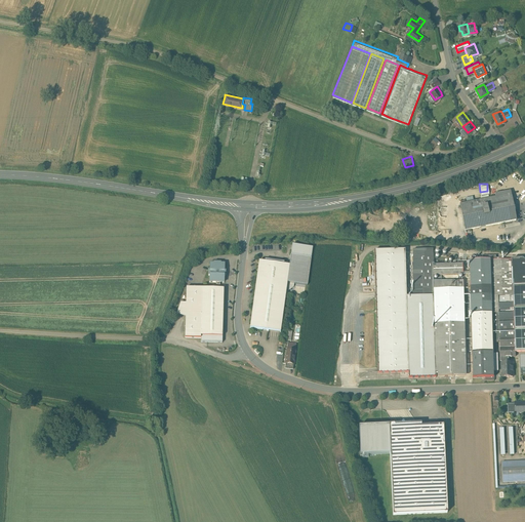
[(490,196),(460,202),(466,228),(471,227),(516,217),(511,192),(495,195),(494,195),(490,196)]
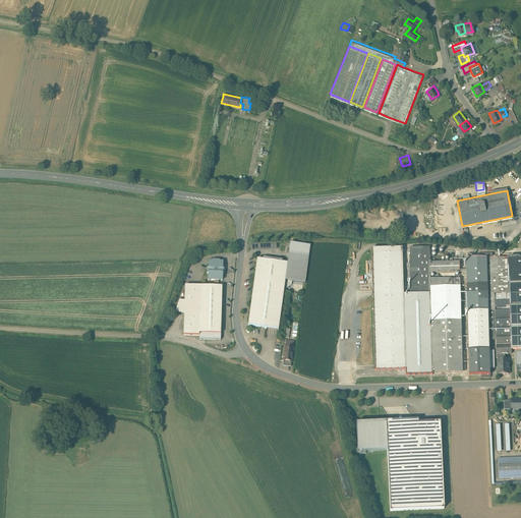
[(310,243),(290,240),(288,253),(287,261),(285,278),(284,285),(287,285),(291,282),(292,278),(305,280),(310,243)]
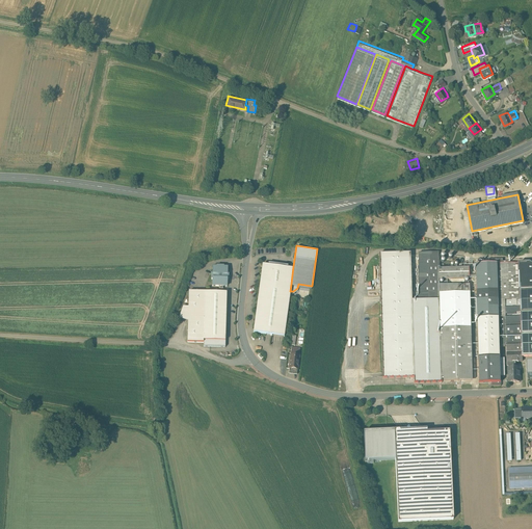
[(439,249),(418,249),(419,298),(439,297),(439,292),(439,283),(440,283),(439,276),(439,266),(439,249)]
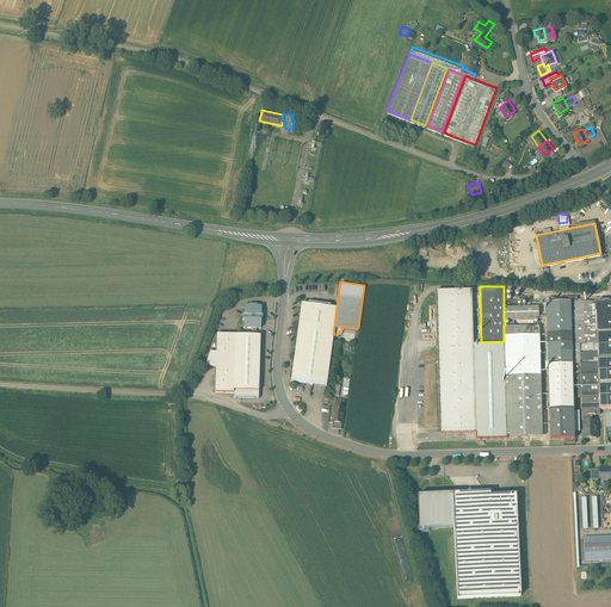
[(471,287),(436,289),(439,432),(475,431),(473,342),(471,287)]
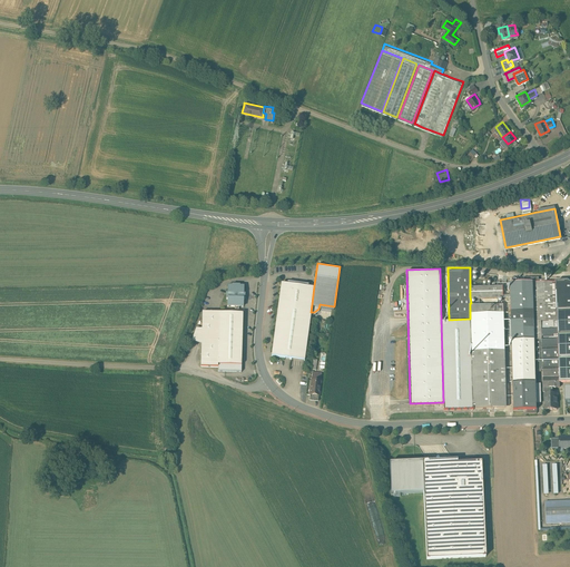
[(288,280),(288,282),(282,281),(281,283),(275,330),(272,353),(288,355),(292,357),(292,355),(304,358),(311,312),(312,304),(314,285),(307,284),(307,283),(308,283),(308,282),(298,281),(287,279),(287,280),(288,280)]
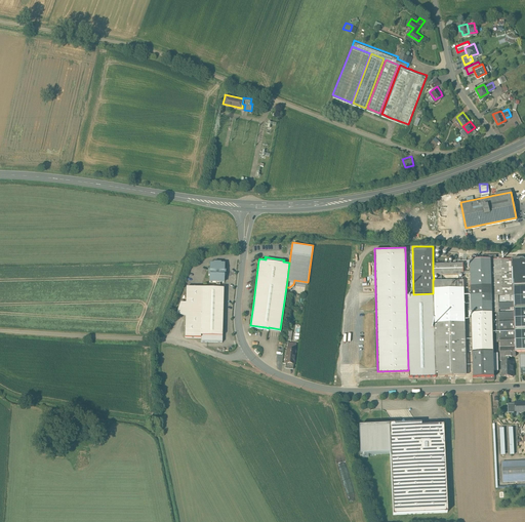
[(491,257),(469,258),(471,311),(492,310),(499,310),(499,333),(493,333),(493,339),(498,339),(498,337),(499,337),(500,354),(509,354),(516,354),(516,350),(515,346),(519,345),(519,338),(518,338),(518,336),(515,336),(515,328),(514,306),(514,284),(513,273),(518,273),(518,269),(513,269),(513,256),(491,257)]
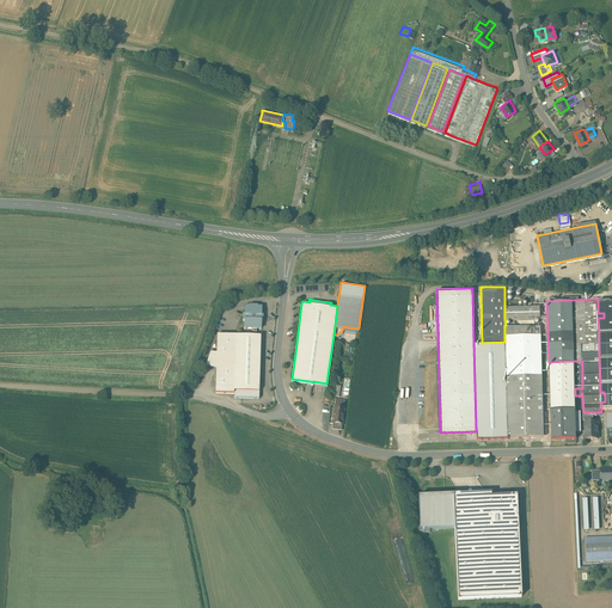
[(611,300),(610,299),(598,299),(598,313),(604,313),(604,318),(598,318),(599,331),(611,330),(611,300)]
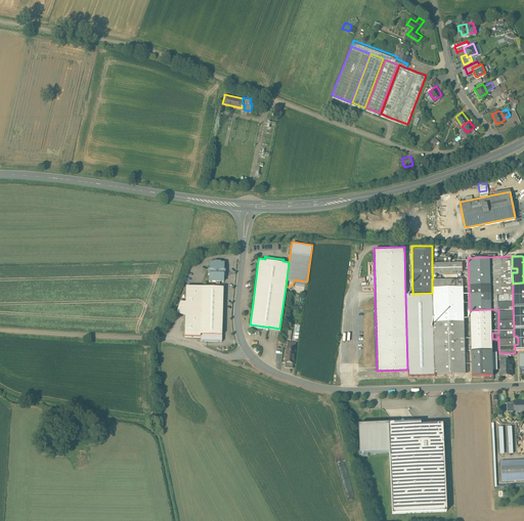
[(224,267),(224,261),(220,261),(220,259),(214,259),(214,260),(210,260),(210,267),(209,267),(209,272),(210,272),(209,278),(216,278),(220,278),(223,279),(223,272),(224,272),(225,267),(224,267)]
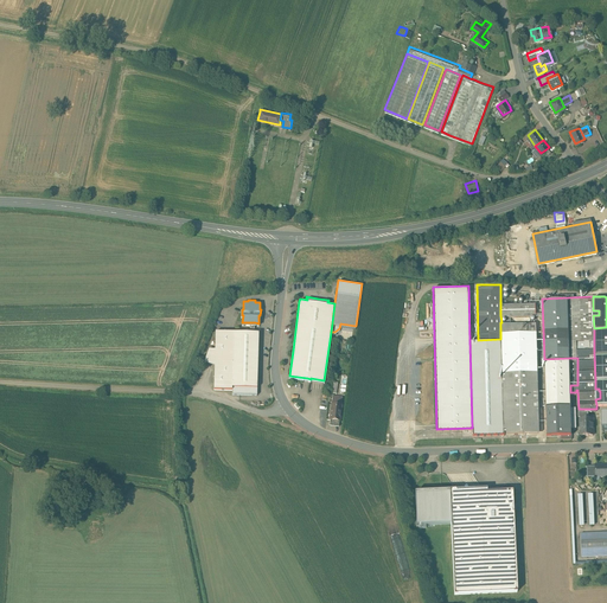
[(500,303),(500,315),(535,315),(535,302),(500,303)]
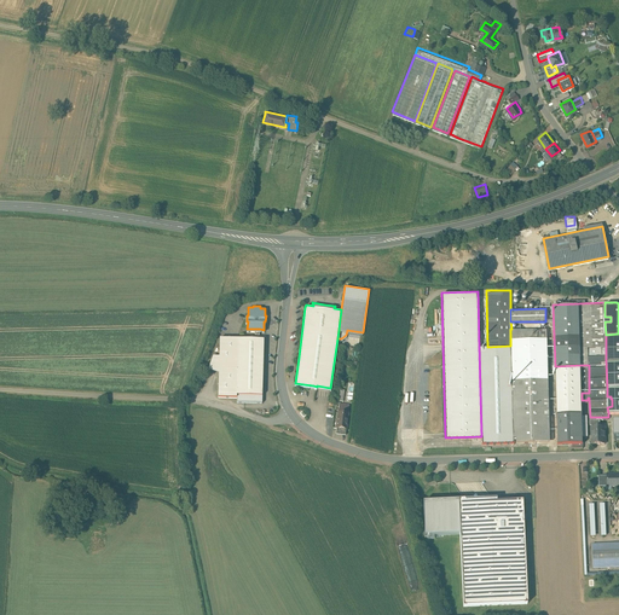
[(512,329),(510,329),(510,340),(547,338),(545,329),(512,329)]
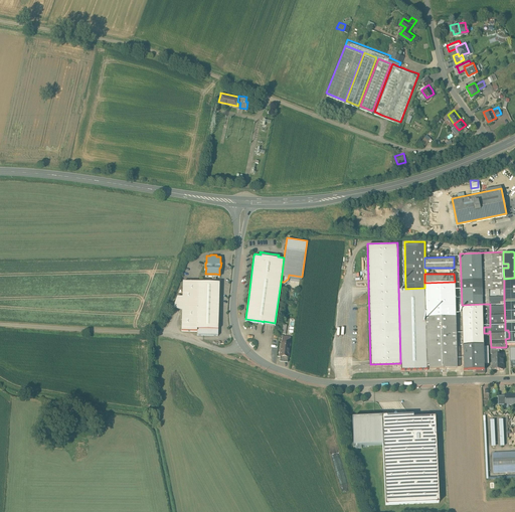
[(514,278),(504,279),(504,300),(514,299),(514,278)]
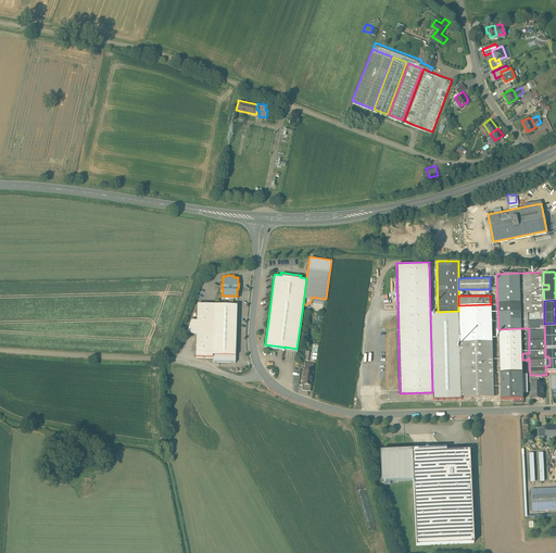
[(228,302),(214,302),(198,302),(197,318),(197,334),(196,355),(213,355),(213,353),(236,353),(237,303),(232,302),(228,302)]
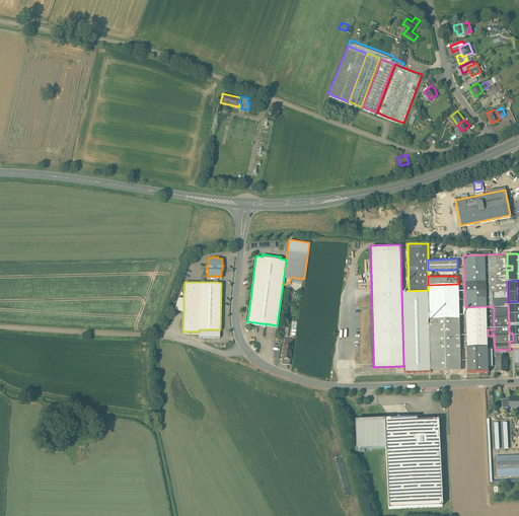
[(458,284),(428,285),(428,290),(430,318),(430,368),(460,367),(458,284)]
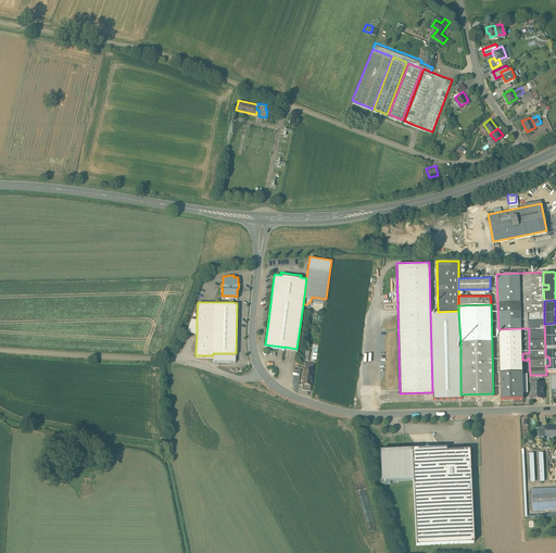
[(460,394),(458,311),(438,312),(430,312),(432,392),(433,398),(462,398),(460,394)]
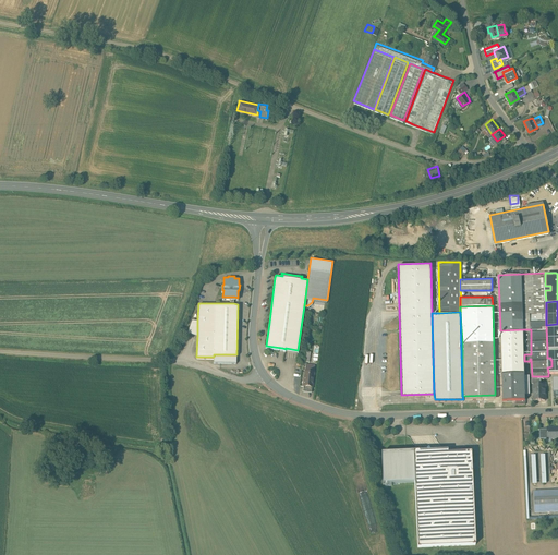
[(197,335),(197,320),(192,320),(187,330),(197,335)]
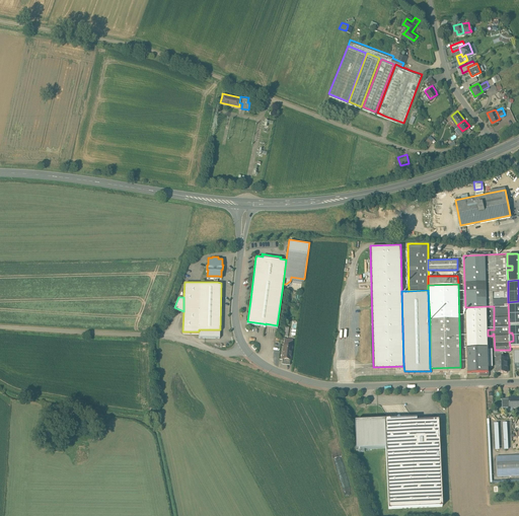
[(518,301),(508,302),(509,324),(518,323),(518,301)]
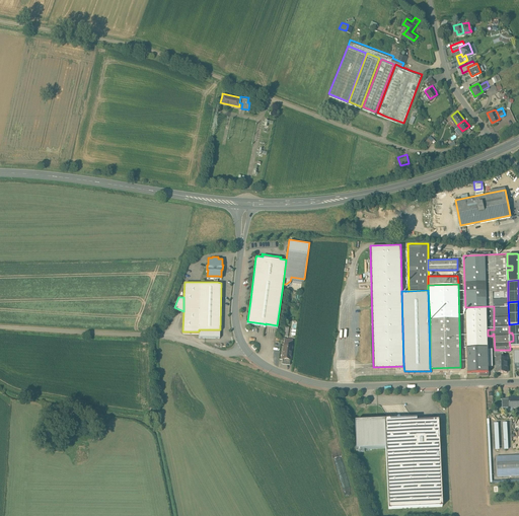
[(488,329),(487,306),(465,307),(466,346),(488,345),(488,336),(488,329)]
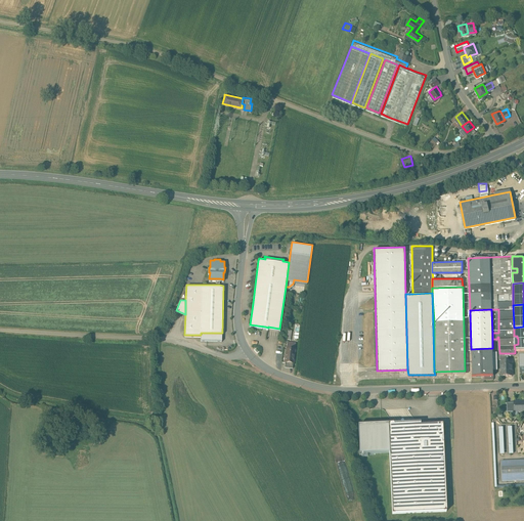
[(523,327),(514,328),(514,336),(517,336),(517,338),(518,338),(518,344),(514,345),(515,349),(523,348),(523,327)]
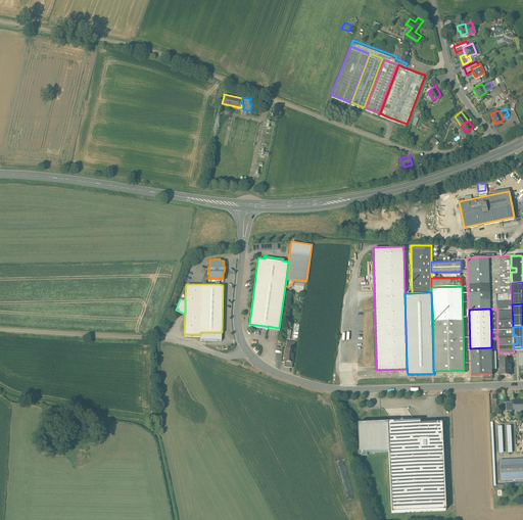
[(286,346),(284,360),(293,361),(294,347),(286,346)]
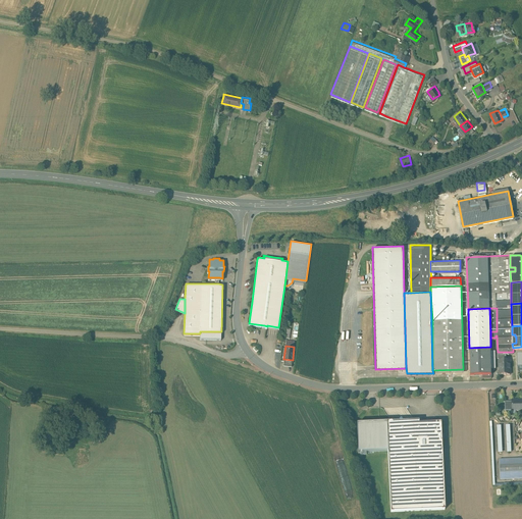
[(490,347),(469,348),(470,373),(482,373),(491,372),(491,366),(490,349),(490,347)]
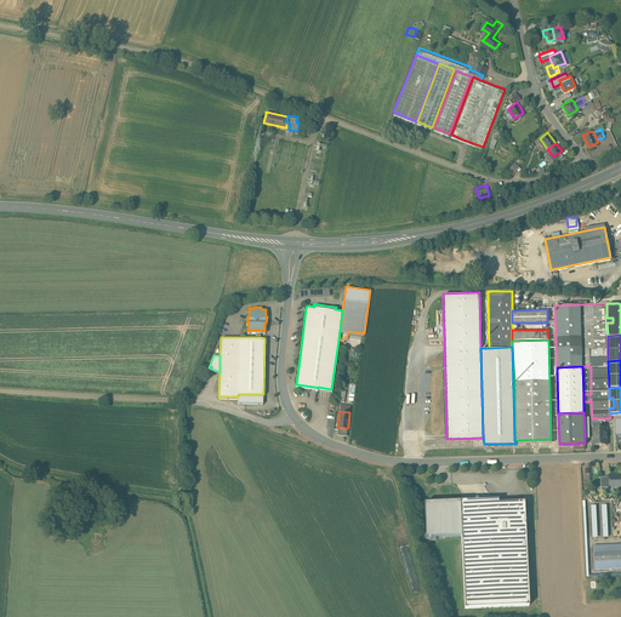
[(594,426),(593,426),(593,443),(607,443),(607,424),(602,424),(594,426)]
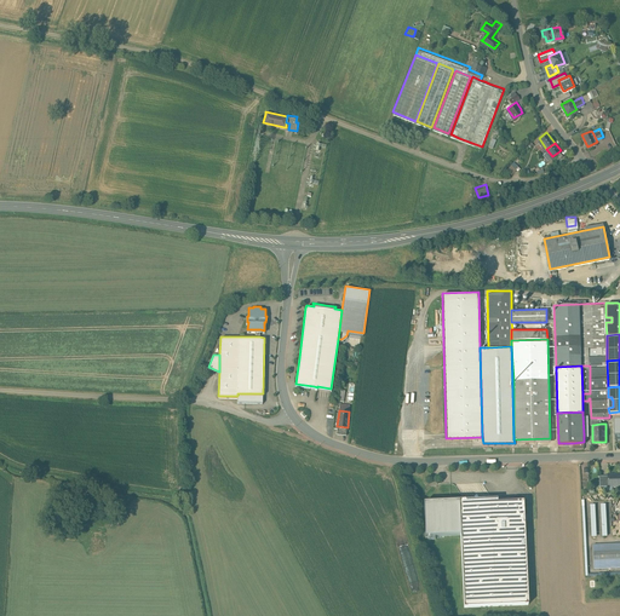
[(619,471),(608,472),(608,475),(608,482),(608,484),(609,484),(609,483),(618,483),(619,483),(619,471)]
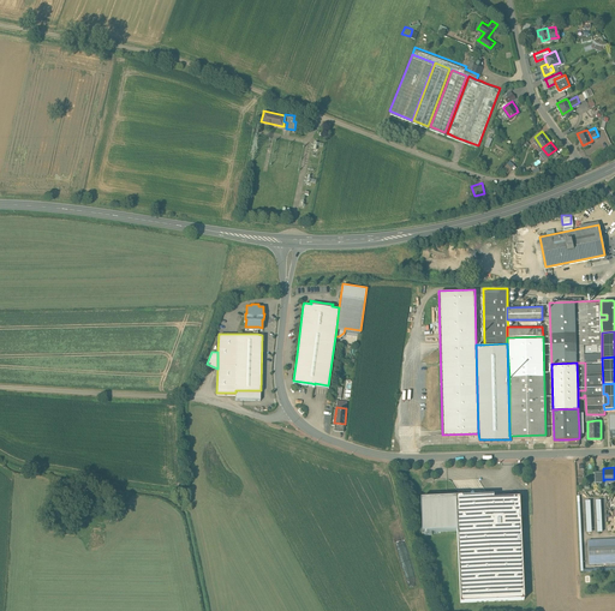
[(519,495),(494,496),(493,493),(455,495),(458,528),(460,599),(524,597),(519,495)]
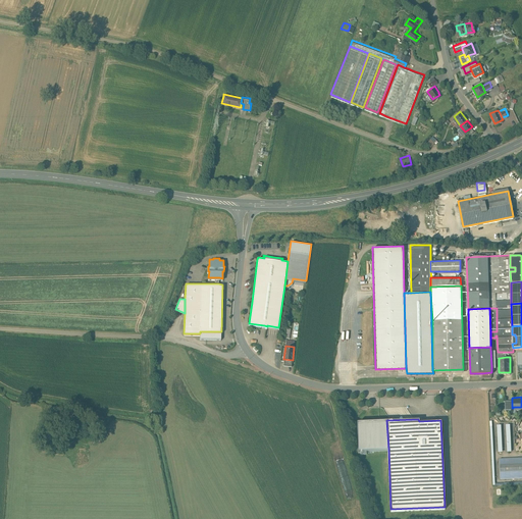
[(388,449),(386,420),(357,422),(358,450),(388,449)]
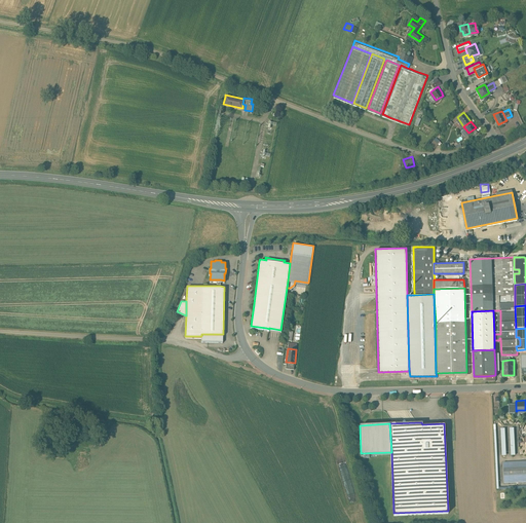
[(525,459),(503,461),(504,480),(525,478),(525,459)]
